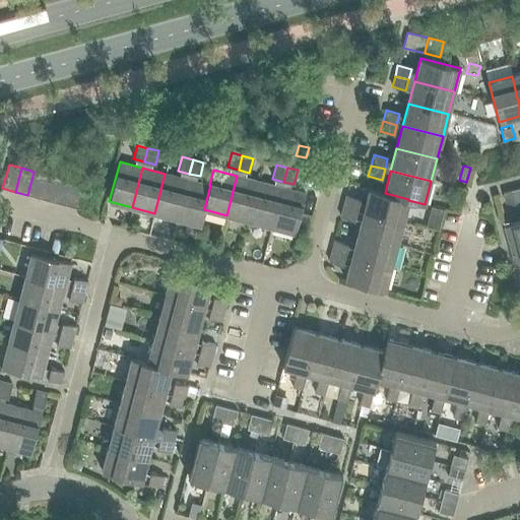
[(34,172),(27,195),(40,198),(47,175),(34,172)]
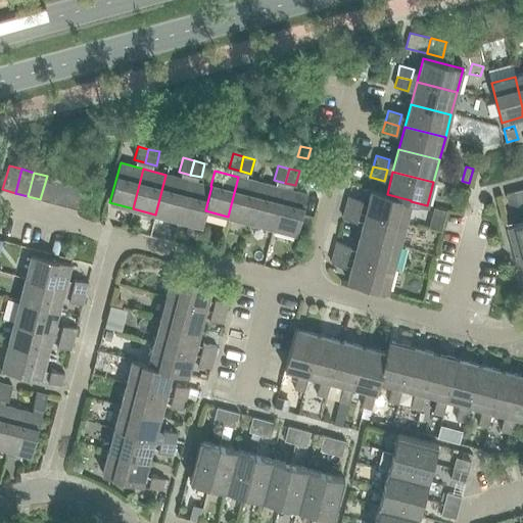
[(165,175),(155,215),(178,221),(189,180),(165,175)]
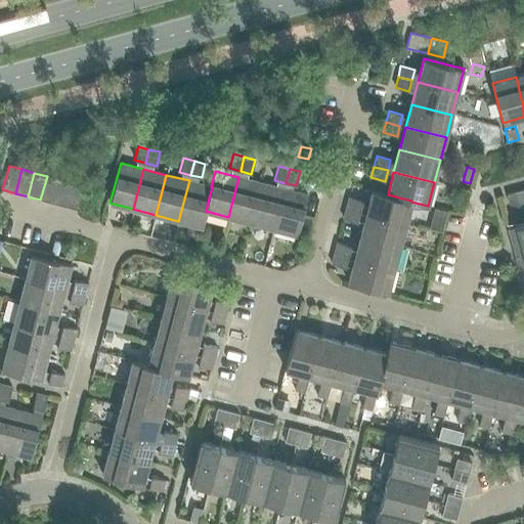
[(47,176),(40,200),(53,204),(59,180),(47,176)]
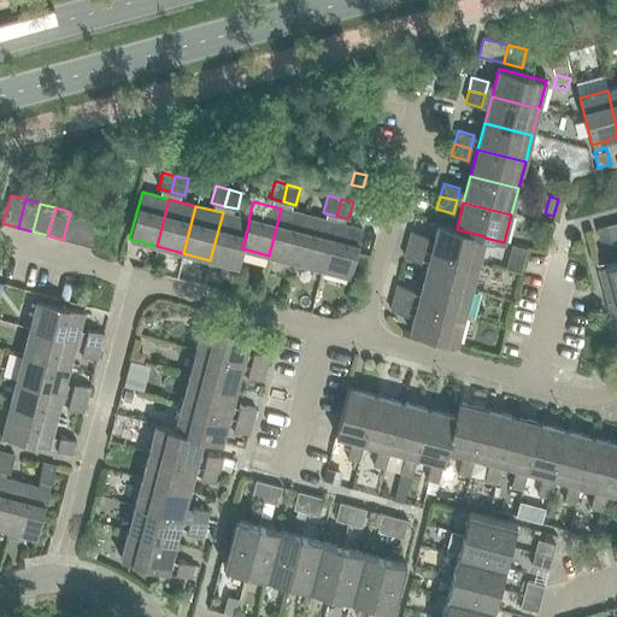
[(281,209),(269,256),(297,263),(309,216),(281,209)]
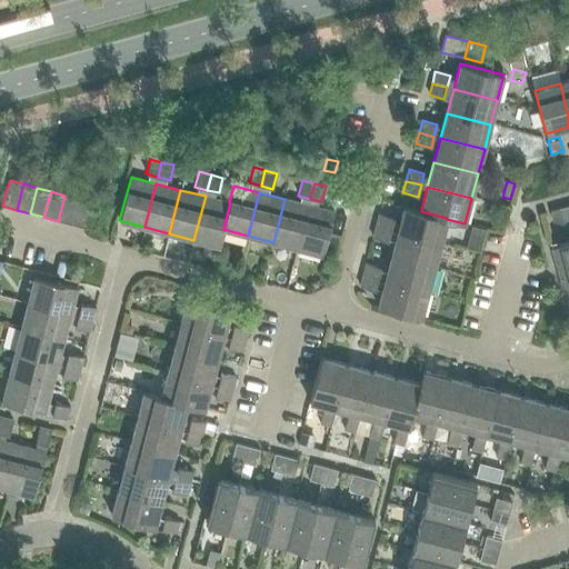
[(65,196),(58,221),(71,225),(78,199),(65,196)]
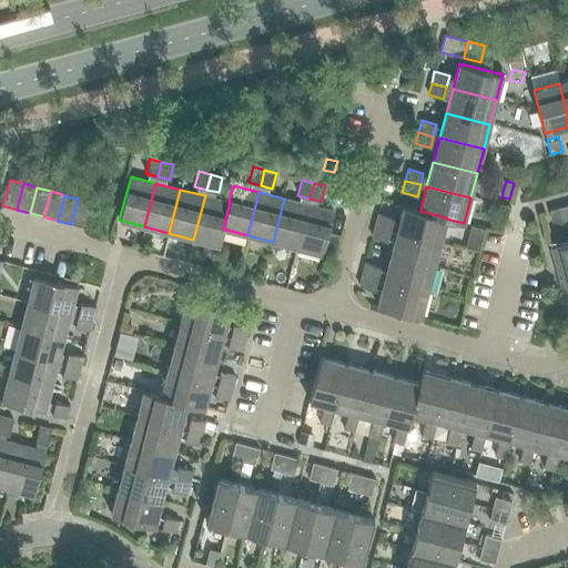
[(205,195),(193,240),(219,246),(223,229),(230,202),(229,202),(205,195)]
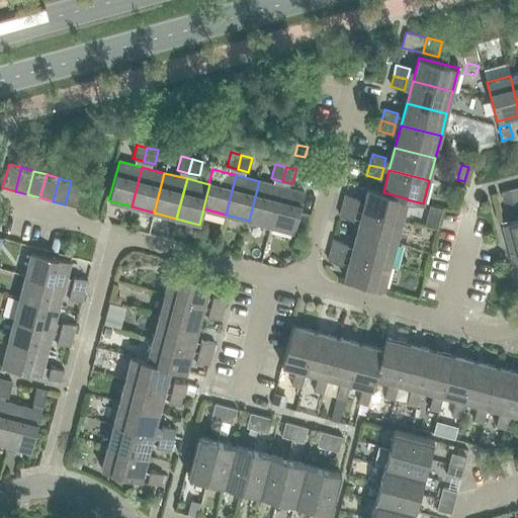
[(71,181),(65,204),(78,208),(84,185),(71,181)]
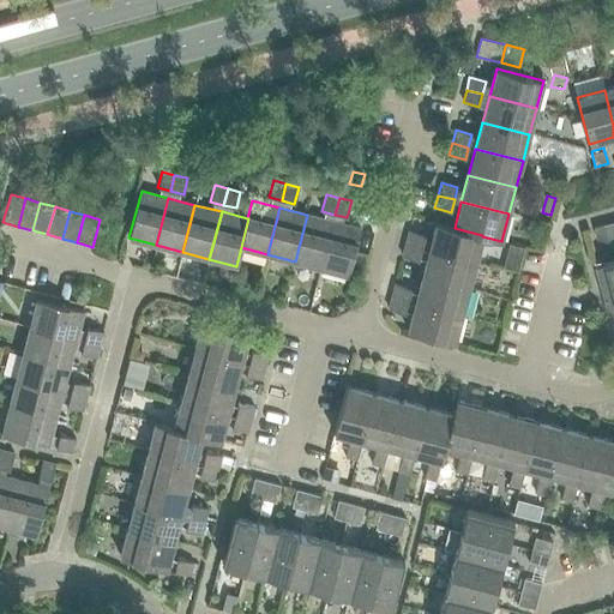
[(307,215),(295,262),(321,269),(333,221),(307,215)]
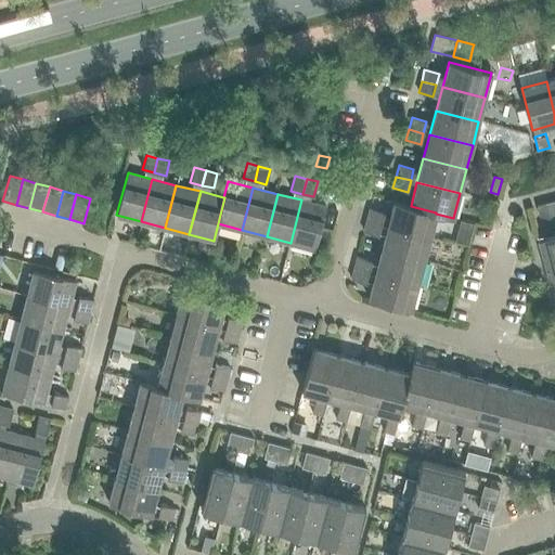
[(301,199),(291,243),(314,248),(325,206),(301,199)]
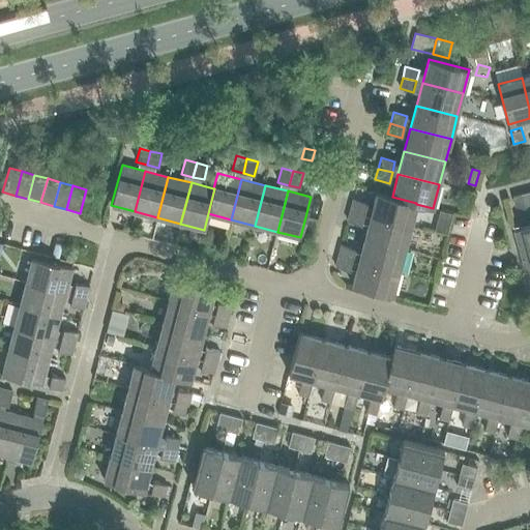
[(514,206),(524,209),(529,207),(529,192),(511,197),(514,206)]
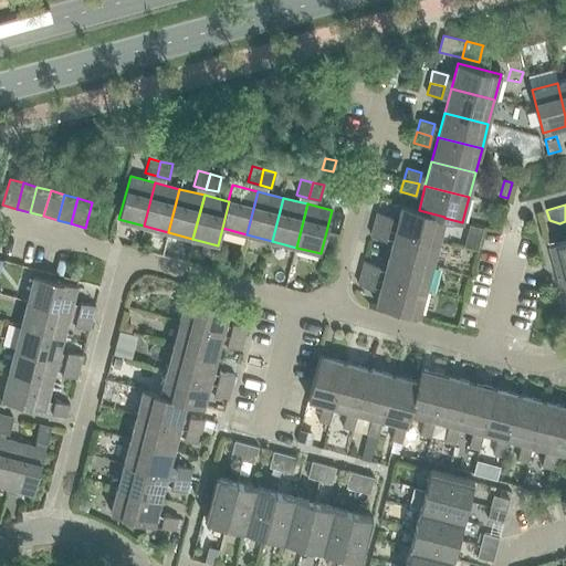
[(401,206),(395,230),(438,241),(444,218),(444,217),(419,210),(401,206)]
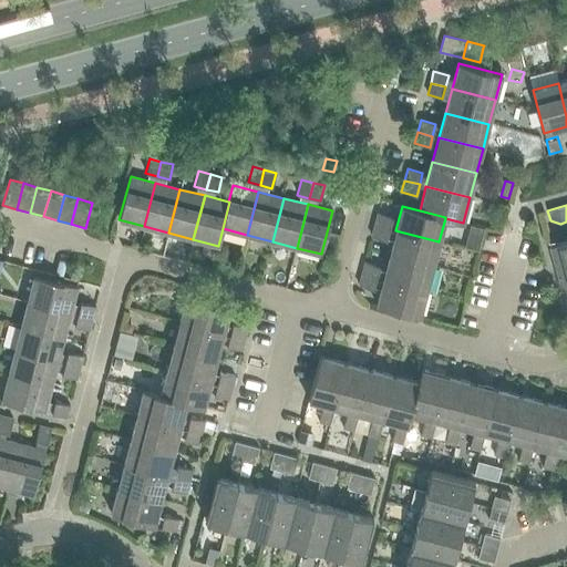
[(392,217),(378,213),(374,225),(389,228),(392,217)]
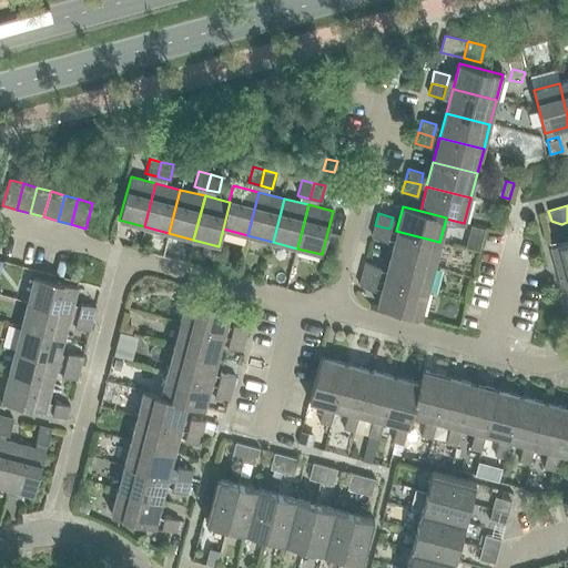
[(389,229),(375,225),(372,236),(387,241),(389,229)]
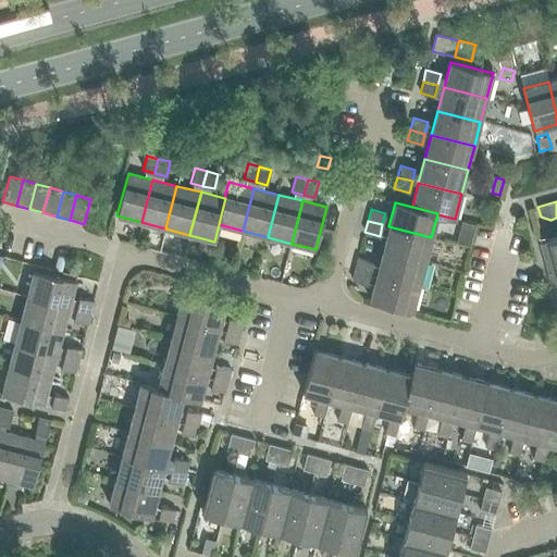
[(463,221),(460,232),(472,235),(475,224),(463,221)]
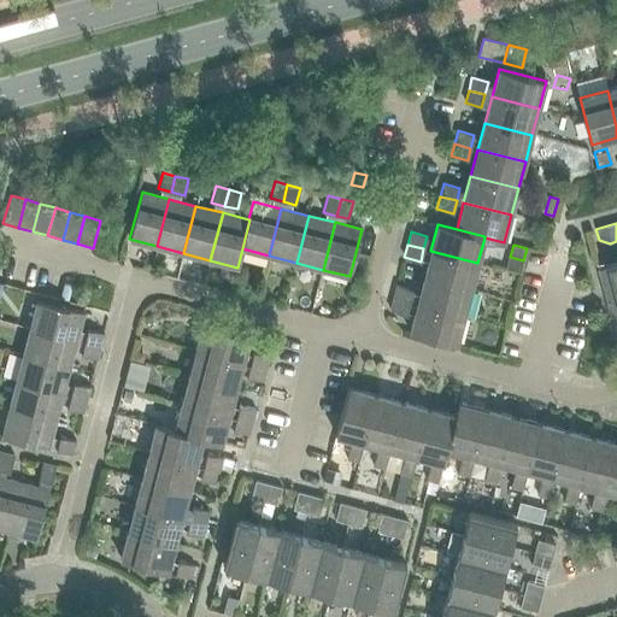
[(430,251),(423,277),(470,291),(477,263),(430,251)]
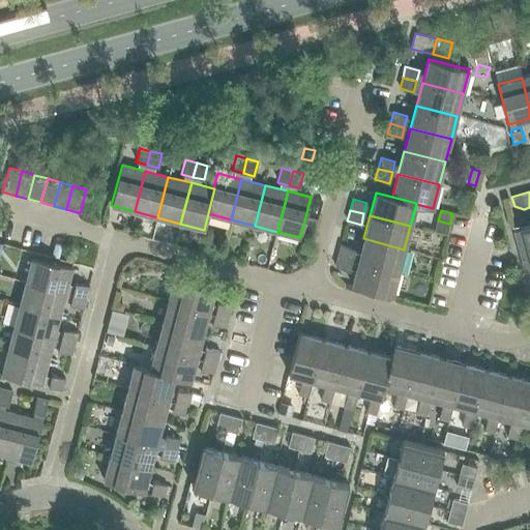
[(306,216),(302,232),(313,235),(317,219),(306,216)]
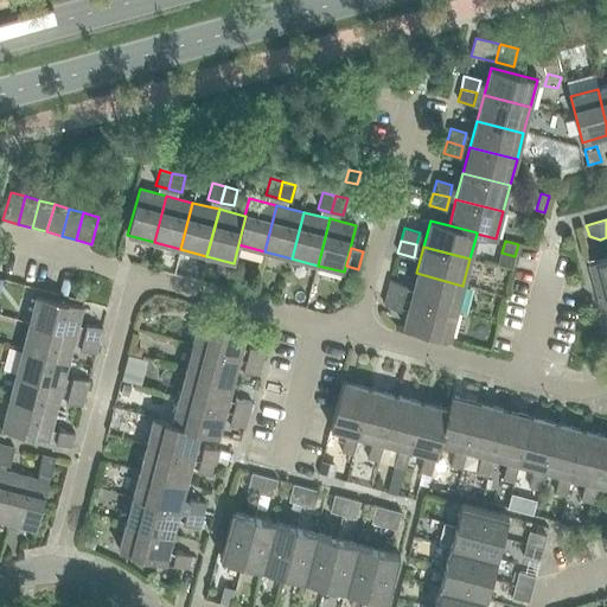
[(600,311),(606,307),(606,259),(596,262),(596,263),(587,266),(600,311)]
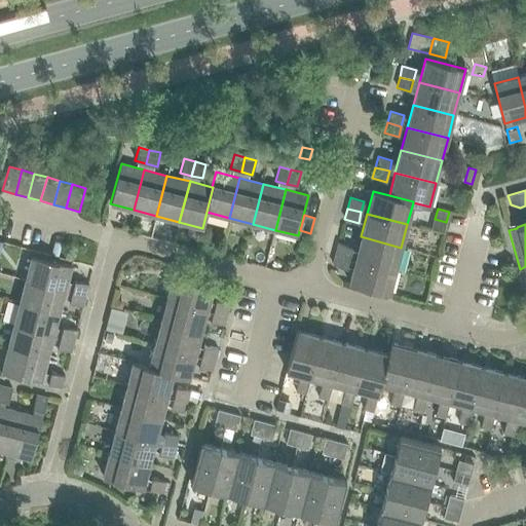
[(361,236),(354,259),(395,270),(401,248),(361,236)]
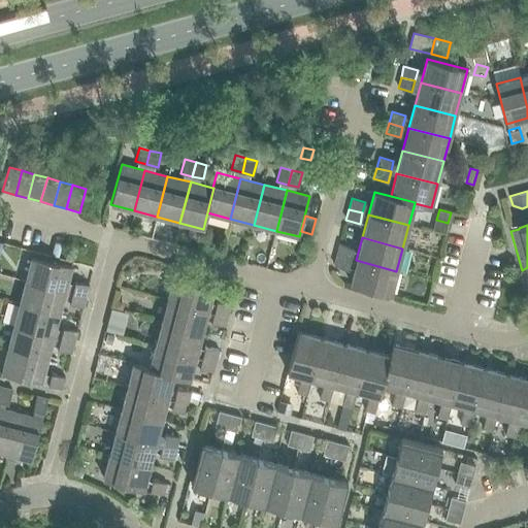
[(354,248),(339,243),(336,255),(351,259),(354,248)]
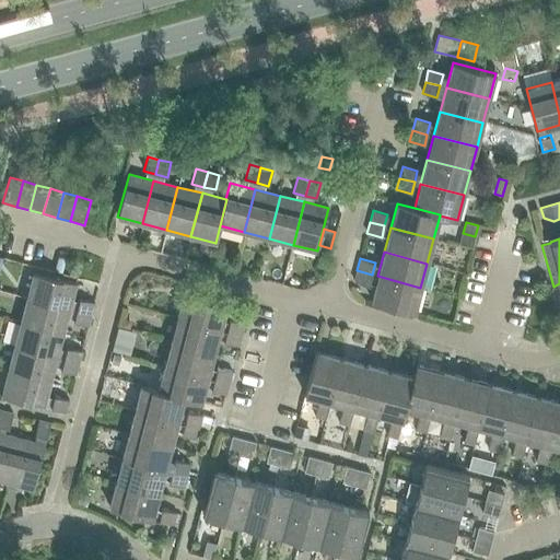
[(372,275),(357,270),(353,281),(369,286),(372,275)]
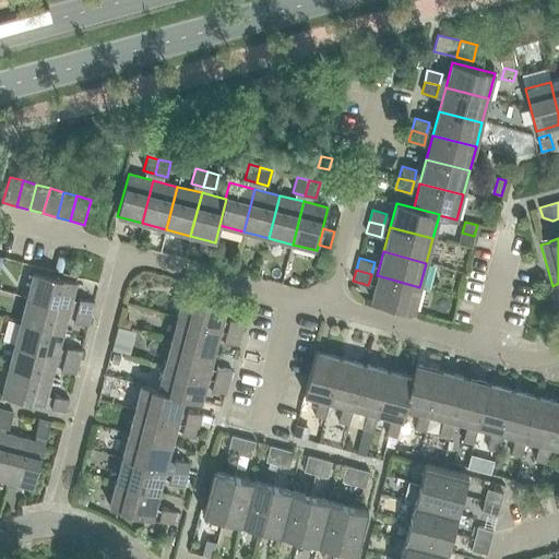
[(33,272),(26,297),(70,308),(75,284),(33,272)]
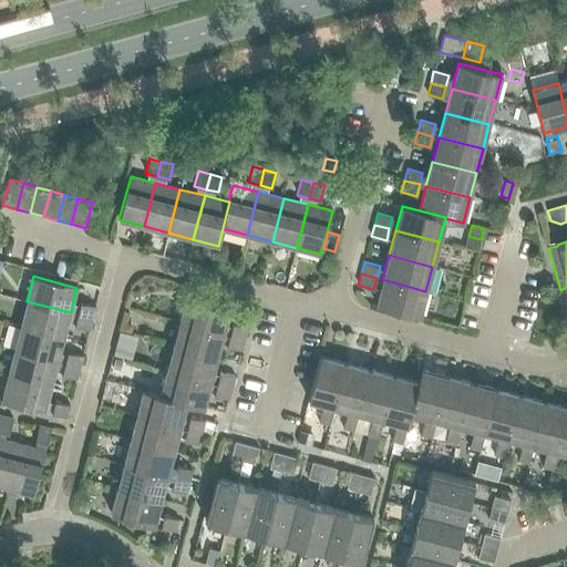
[(382,279),(375,305),(419,317),(425,291),(382,279)]
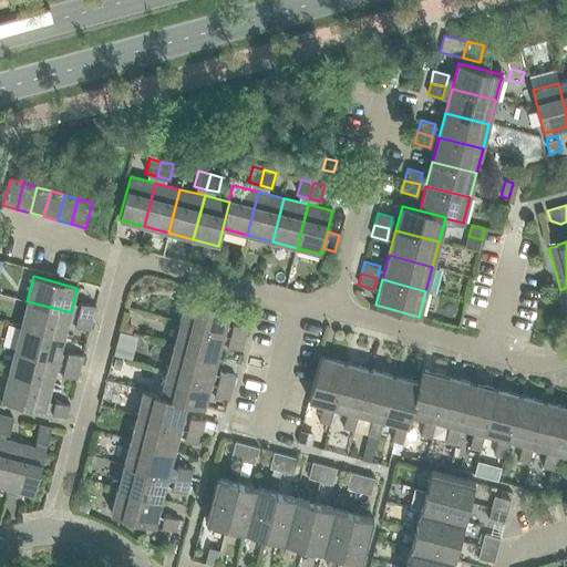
[(179,322),(223,333),(229,308),(186,297),(179,322)]
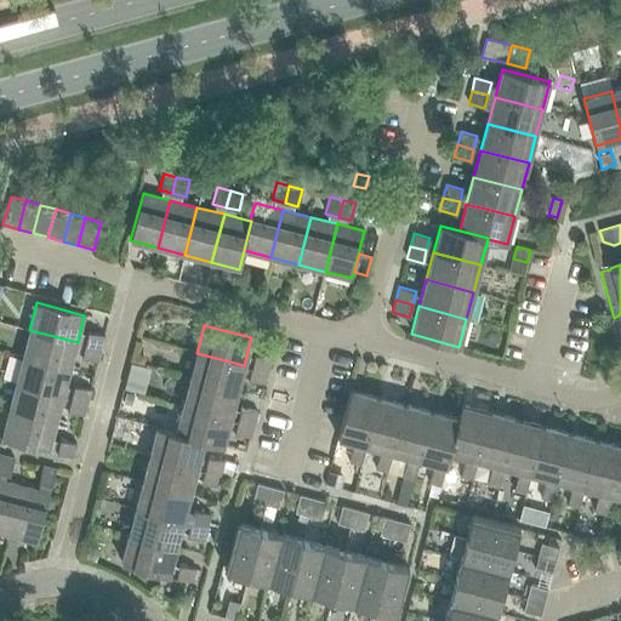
[(22,357),(70,370),(70,369),(78,342),(29,330),(22,357)]
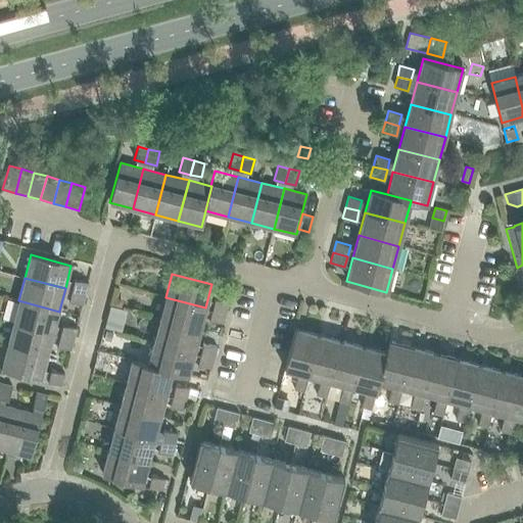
[(70,290),(85,293),(88,283),(74,279),(70,290)]
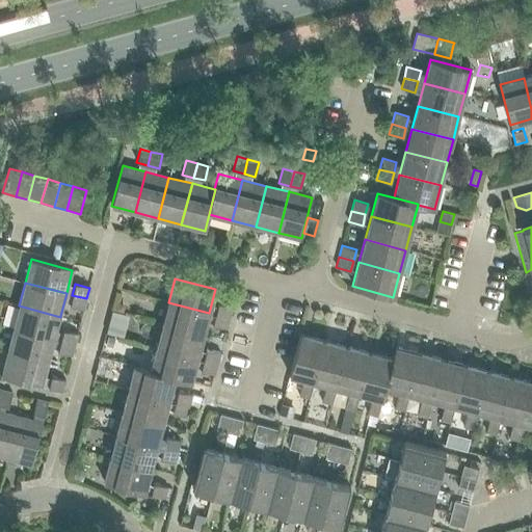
[(70,306),(83,310),(86,298),(72,295),(70,306)]
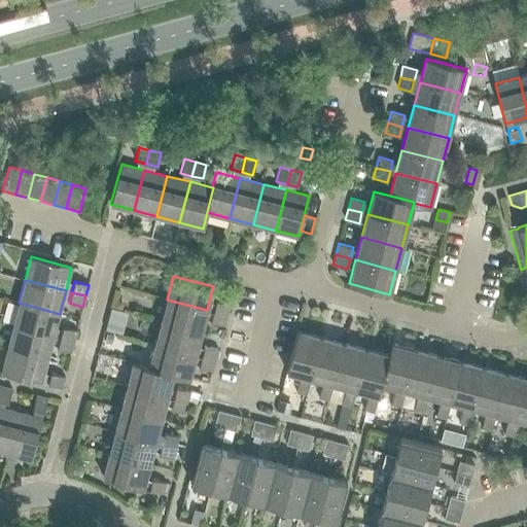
[(207,310),(167,300),(161,322),(201,332),(207,310)]
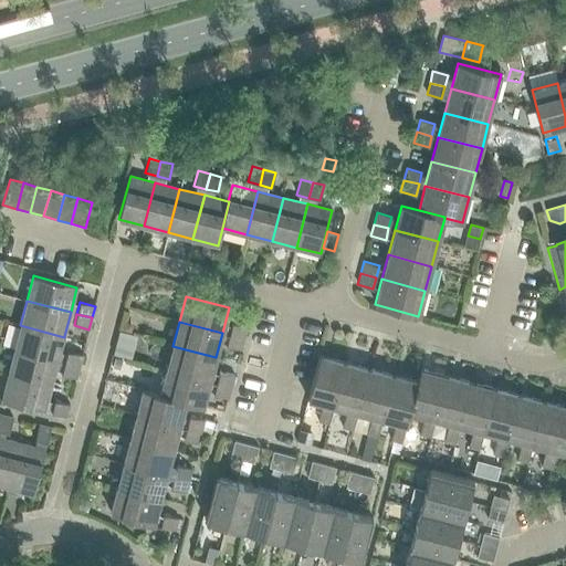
[(229,334),(243,338),(247,326),(232,323),(229,334)]
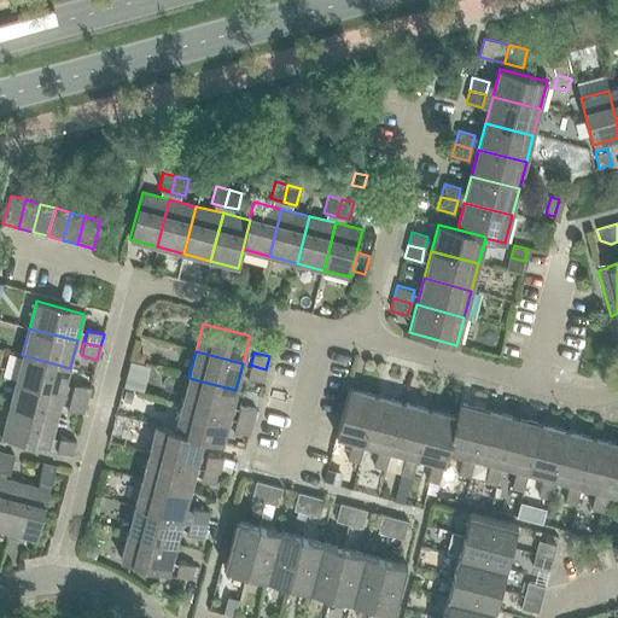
[(63,395),(70,368),(22,355),(16,382),(63,395)]
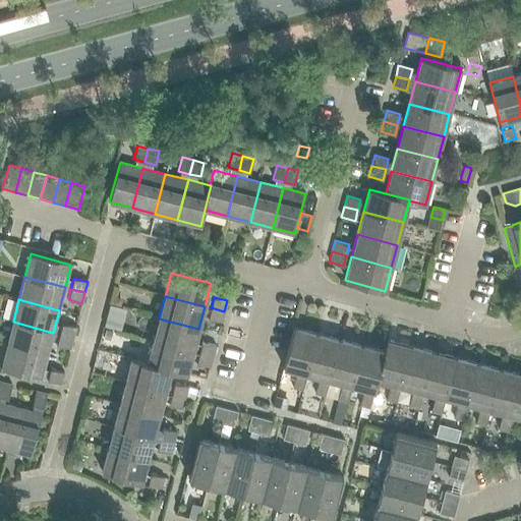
[(109,304),(104,326),(116,329),(122,307),(109,304)]
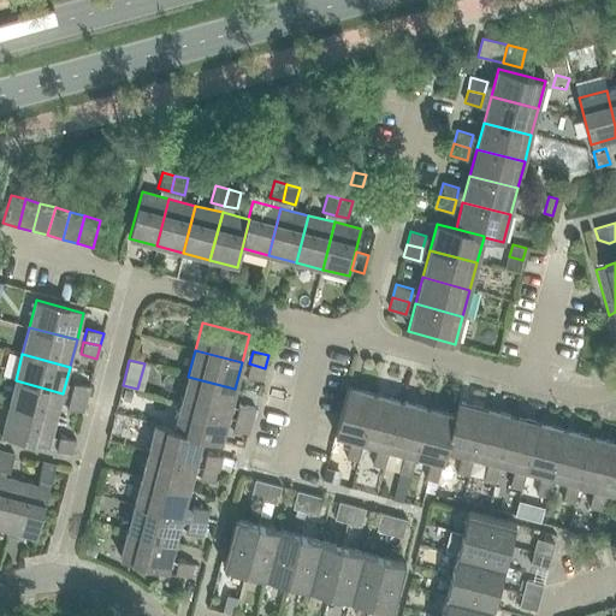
[(246,377),(261,380),(262,381),(265,368),(249,363),(246,377)]
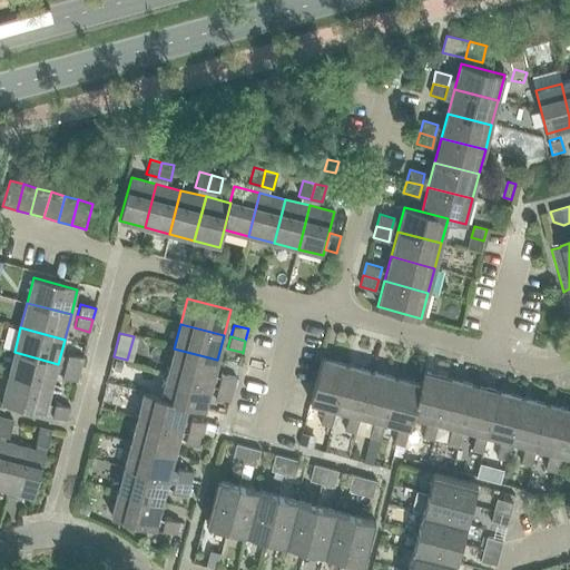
[(217,360),(174,349),(167,373),(212,384),(217,360)]
